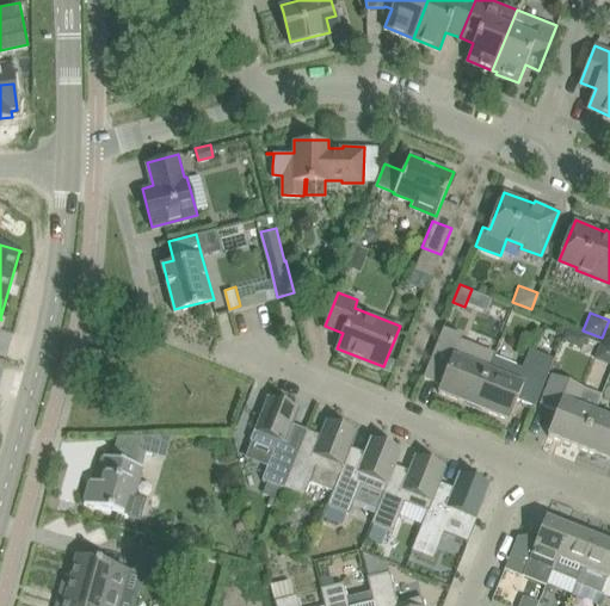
[(473,406),(493,354),(460,340),(462,333),(443,325),(424,376),(441,383),(438,389),(466,400),(467,399),(474,401),(473,406)]
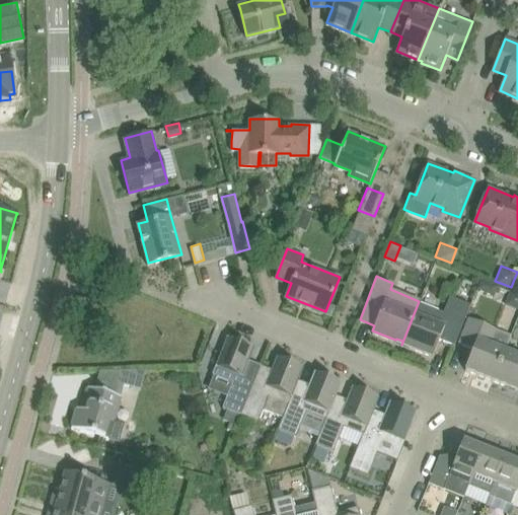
[(476,286),(494,292),(497,284),(479,277),(476,286)]
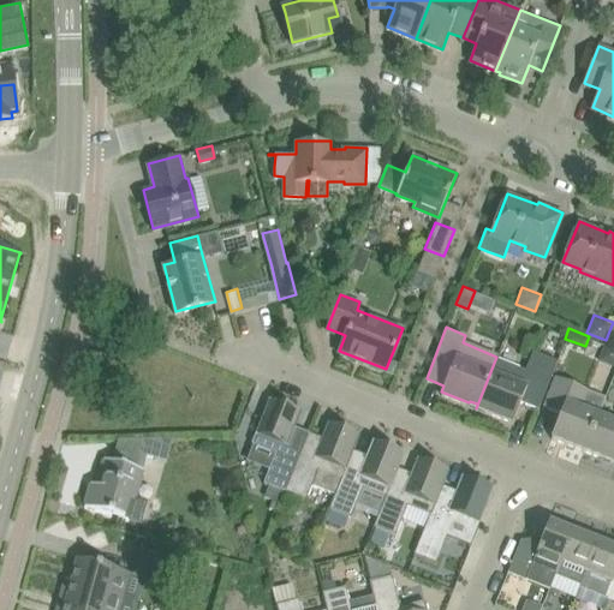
[(598,357),(613,363),(613,345),(604,341),(598,357)]
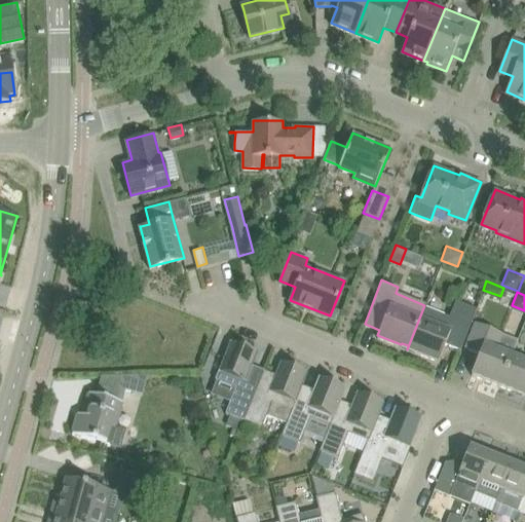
[(424,305),(407,349),(408,349),(409,346),(415,348),(415,350),(439,360),(445,342),(460,348),(477,307),(456,299),(450,314),(424,305)]
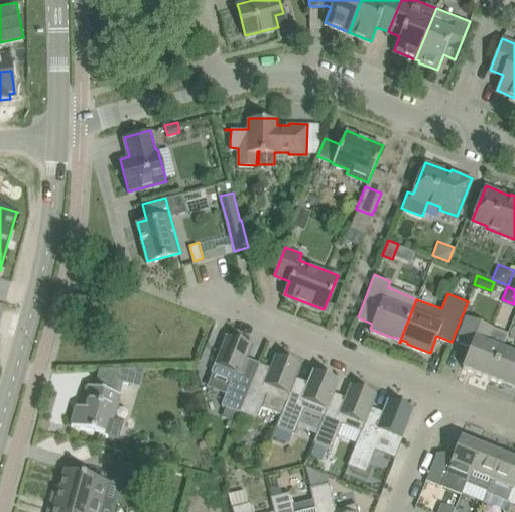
[(502,347),(508,332),(493,326),(467,314),(457,340),(471,345),(463,366),(490,377),(502,347)]
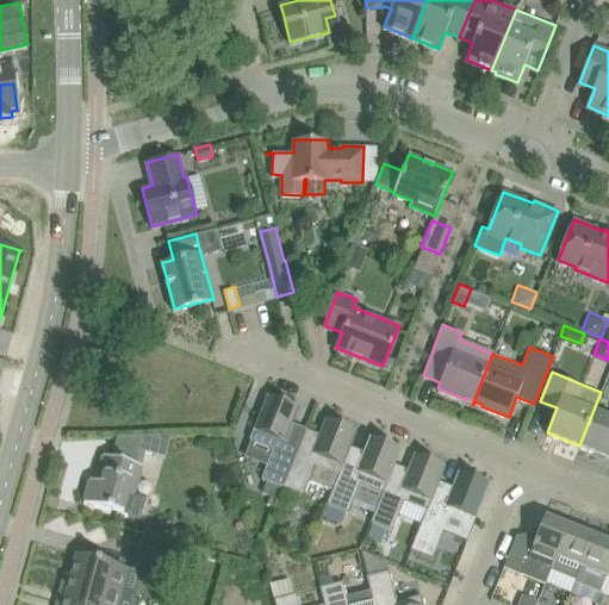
[(278,497),(283,485),(306,426),(293,422),(299,406),(267,393),(250,437),(274,447),(262,476),(267,479),(262,490),(278,497)]
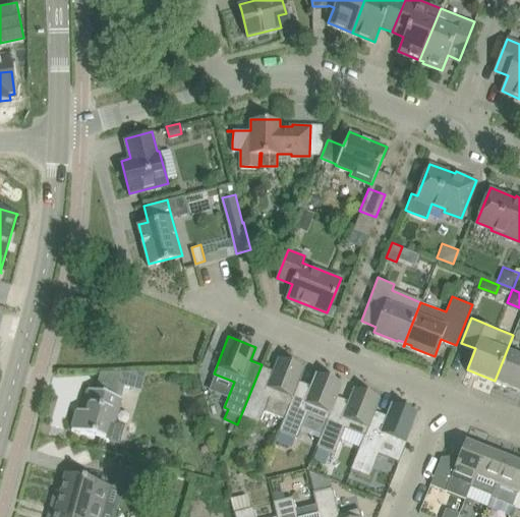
[(519,355),(507,350),(495,381),(519,391),(519,355)]
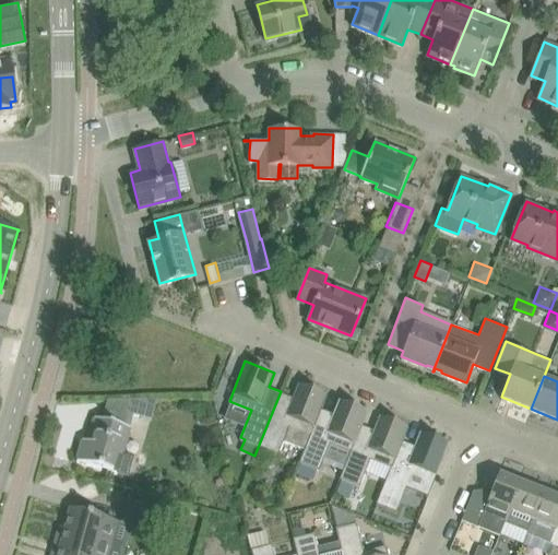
[(284,438),(305,446),(310,434),(321,408),(322,408),(328,393),(298,382),(293,397),(281,391),(259,445),(279,452),(284,438)]
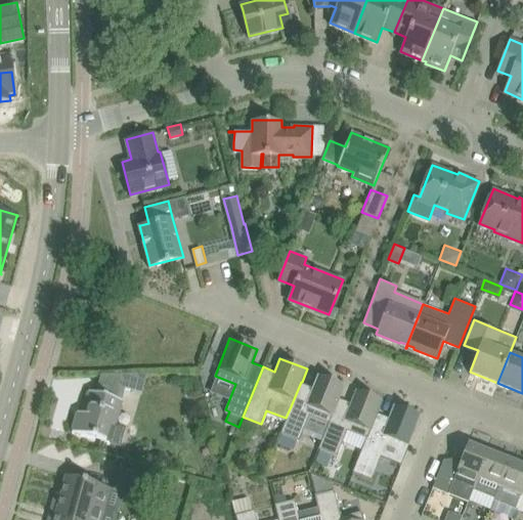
[(117,384),(131,387),(135,372),(118,373),(118,374),(120,374),(117,384)]
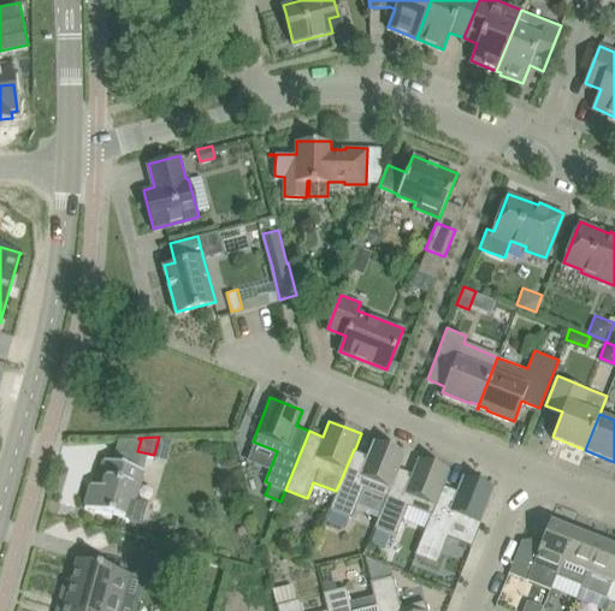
[(364,486),(386,496),(388,496),(398,467),(400,467),(406,451),(373,438),(367,454),(355,449),(354,449),(342,478),(336,491),(330,508),(331,508),(327,518),(343,523),(347,514),(352,516),(364,486)]
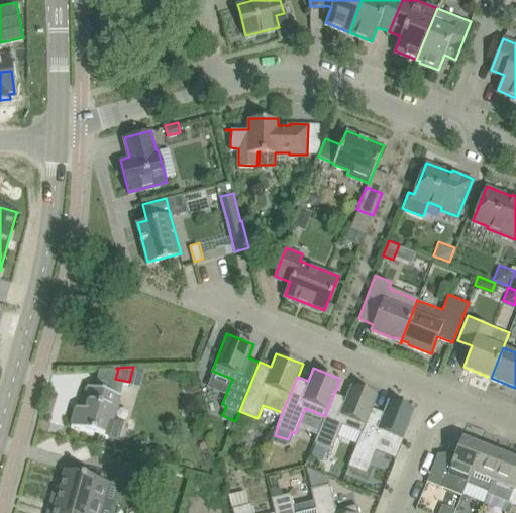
[(342,423),(362,430),(363,431),(372,407),(373,407),(378,394),(350,383),(345,396),(335,392),(334,392),(325,416),(324,416),(314,440),(316,441),(313,449),(323,452),(326,445),(332,448),(342,423)]
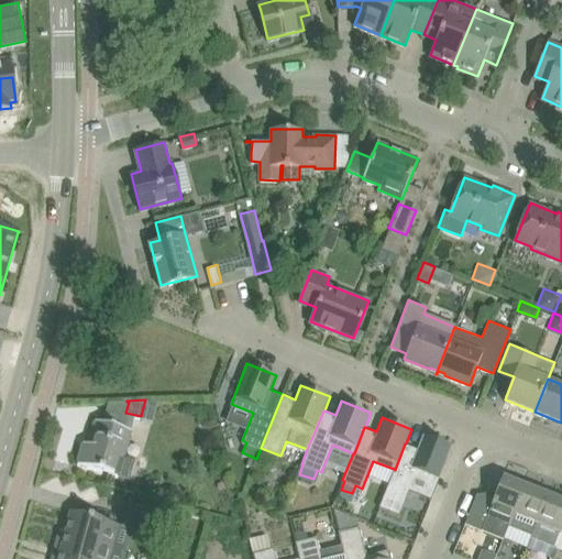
[(124,456),(131,428),(96,418),(90,436),(97,437),(95,445),(84,441),(77,462),(119,473),(129,477),(133,458),(124,456)]
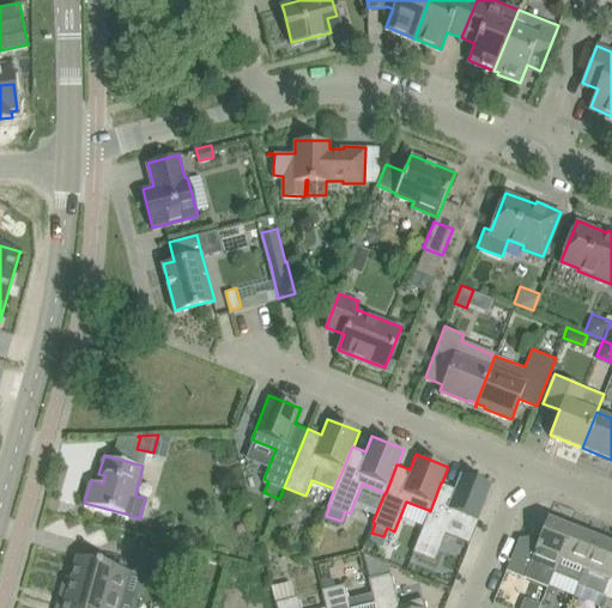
[(430,511),(429,510),(417,540),(438,549),(450,520),(453,520),(474,529),(492,485),(461,472),(454,487),(442,482),(441,482),(430,511)]
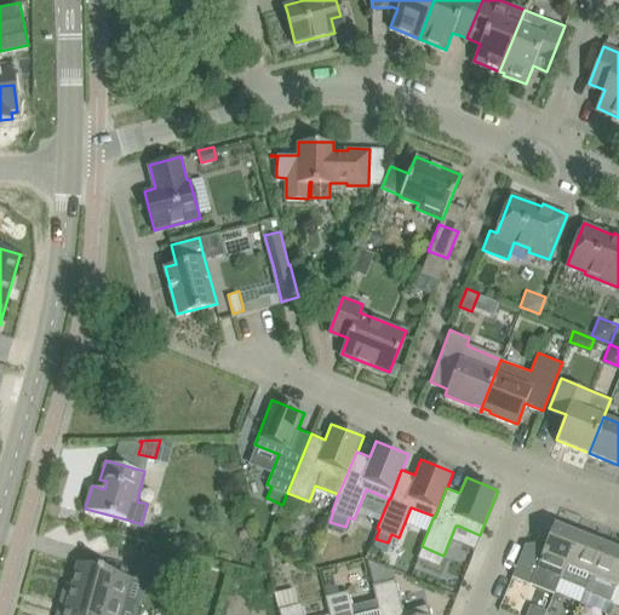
[(561,576),(566,564),(565,563),(577,533),(554,523),(542,553),(529,549),(532,544),(526,541),(513,575),(531,582),(531,581),(552,590),(559,575),(561,576)]
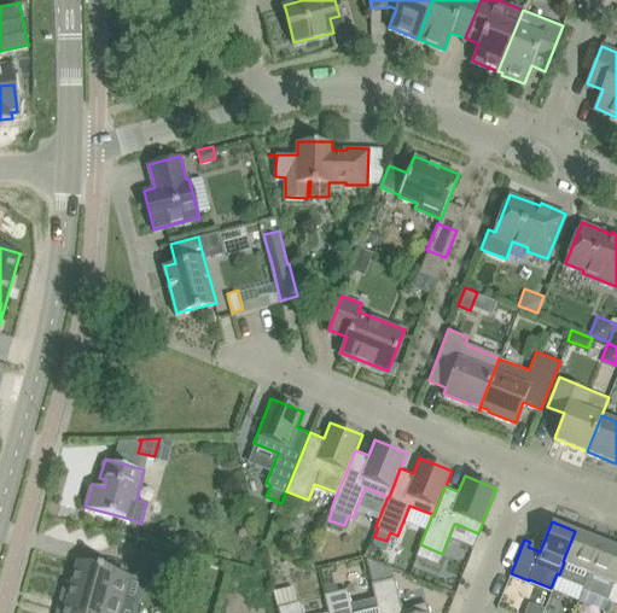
[(273,527),(268,538),(277,542),(281,530),(273,527)]
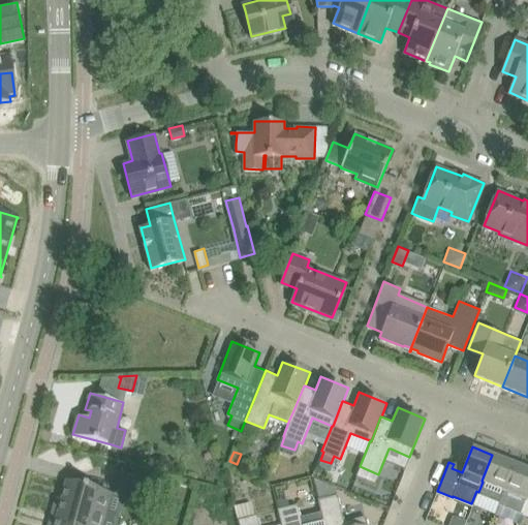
[(504,490),(517,459),(502,453),(500,458),(492,455),(482,481),(483,482),(478,492),(500,499),(503,490),(504,490)]
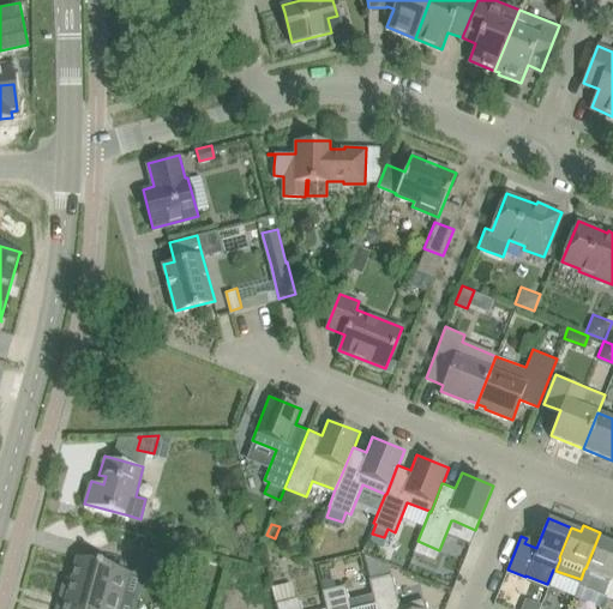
[(610,578),(611,578),(612,573),(612,537),(600,532),(586,568),(584,568),(581,579),(578,583),(605,592),(610,578)]
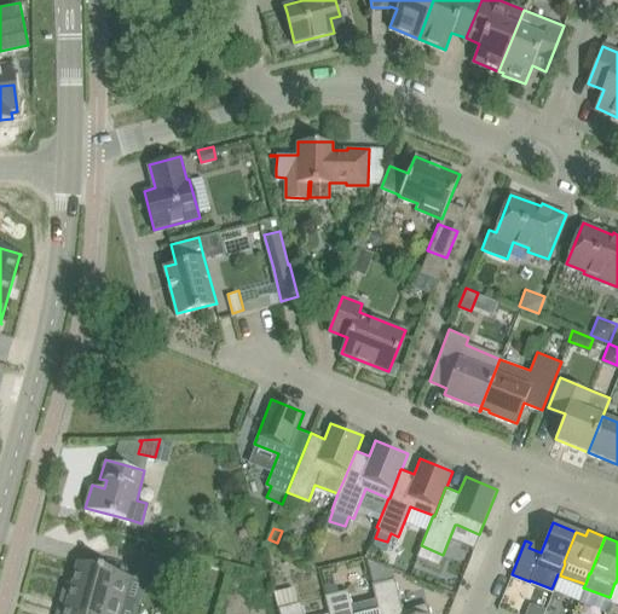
[(136,577),(134,577),(136,578),(165,585),(173,557),(143,549),(136,577)]
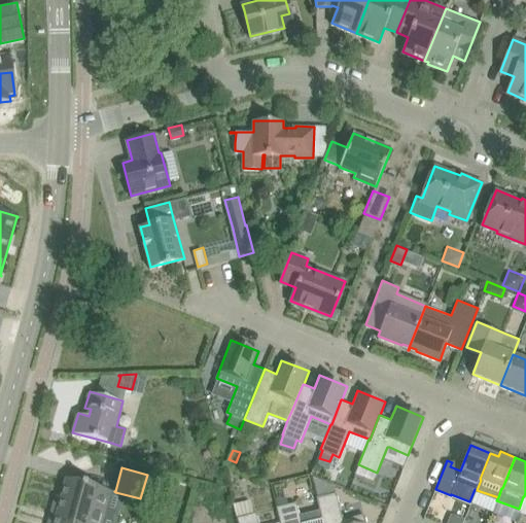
[(51,510),(51,511),(54,512),(51,518),(70,522),(101,522),(106,508),(111,509),(115,492),(114,491),(115,491),(111,490),(111,489),(66,477),(62,495),(56,494),(51,510)]
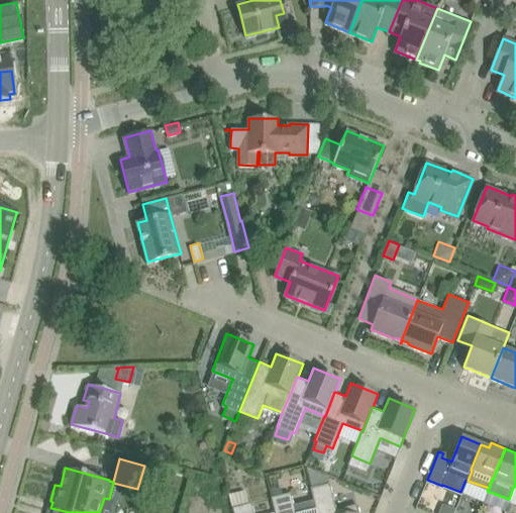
[(359,512),(357,503),(336,508),(330,482),(323,484),(313,486),(311,487),(313,498),(317,512),(318,512),(317,512),(359,512)]
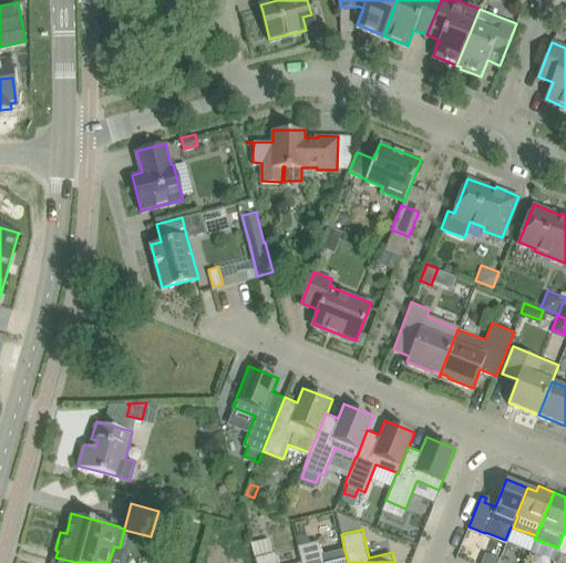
[(301,562),(301,560),(285,562),(278,562),(276,550),(268,552),(265,535),(251,539),(256,554),(255,555),(256,562),(301,562)]
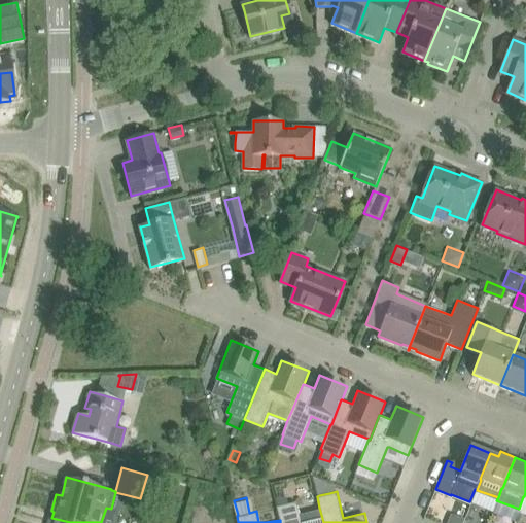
[(277,506),(280,520),(280,522),(323,522),(324,522),(323,522),(319,508),(300,513),(296,501),(277,506)]
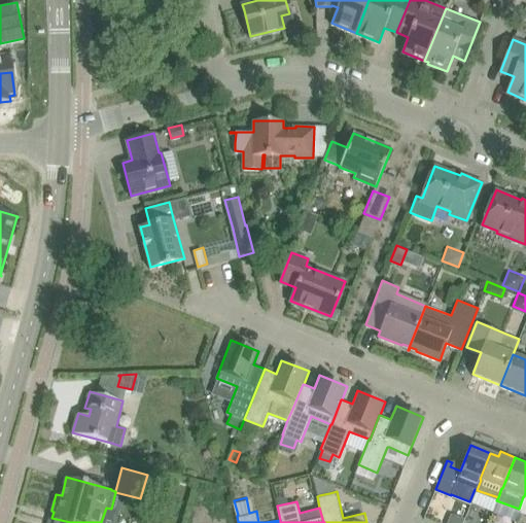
[(445,522),(460,522),(463,515),(448,512),(445,522)]
